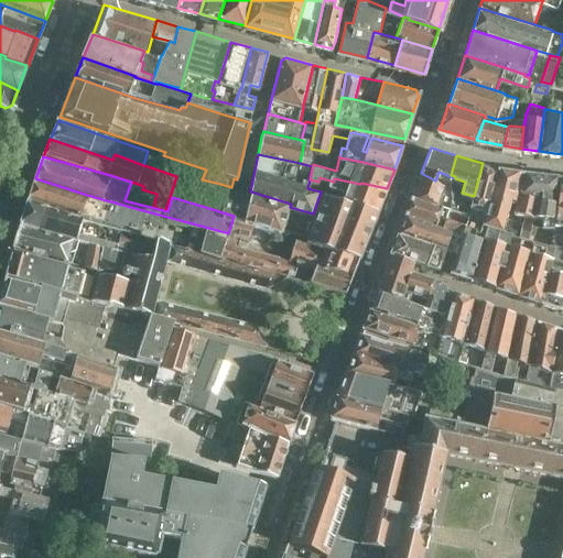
[(474,196),(473,196),(469,205),(468,212),(473,215),(469,225),(480,227),(482,222),(486,210),(498,167),(483,163),(474,196)]
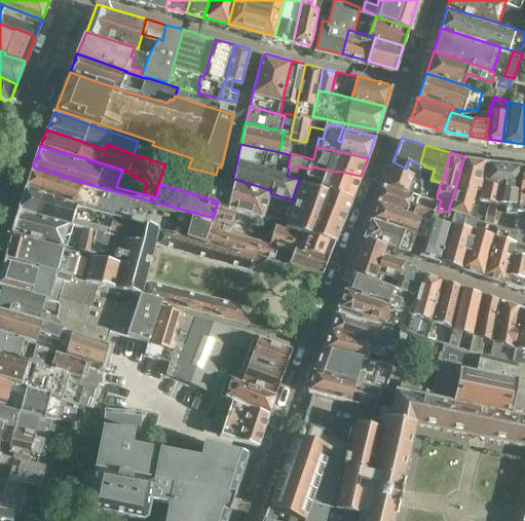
[(464,156),(453,196),(449,208),(470,214),(477,185),(482,187),(484,182),(489,160),(464,156)]
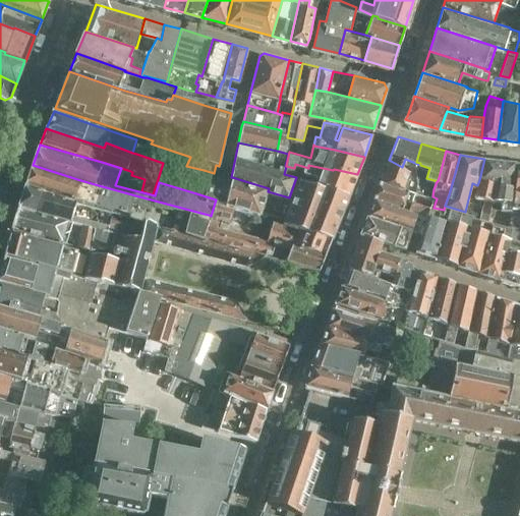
[(497,183),(502,161),(484,159),(479,180),(477,185),(475,194),(485,197),(482,210),(489,212),(493,198),(494,199),(497,183)]
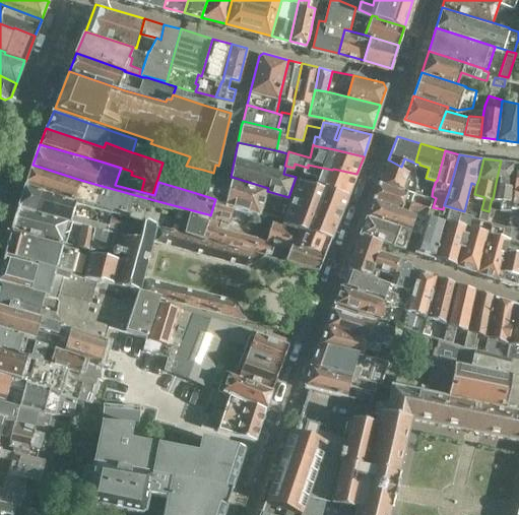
[(388,159),(381,179),(404,187),(404,186),(408,188),(413,188),(416,182),(408,178),(410,171),(401,167),(388,159)]
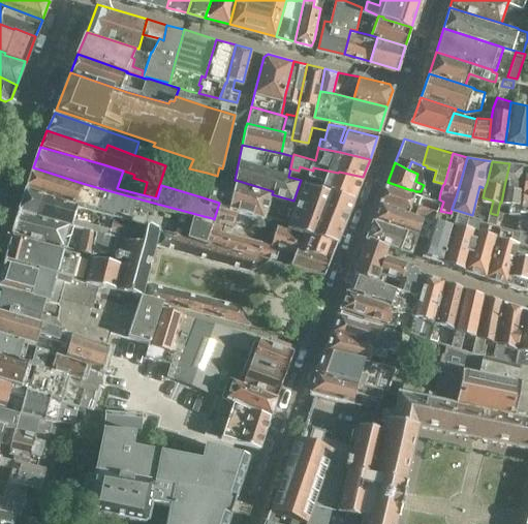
[(520,204),(525,164),(509,163),(504,186),(501,203),(501,208),(509,209),(509,212),(519,213),(520,204)]
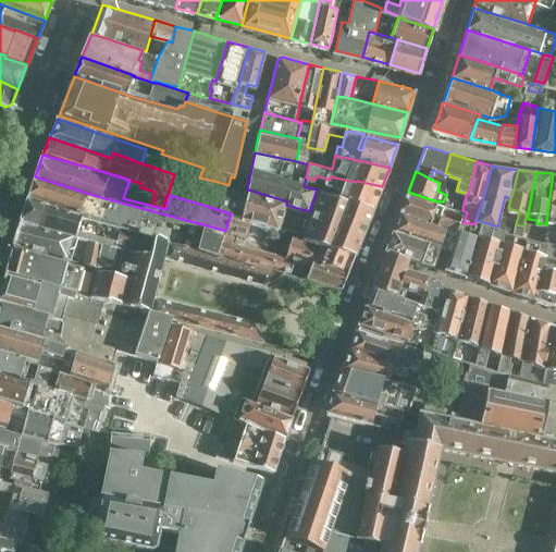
[(555,173),(553,173),(547,215),(546,224),(545,238),(555,240),(555,173)]
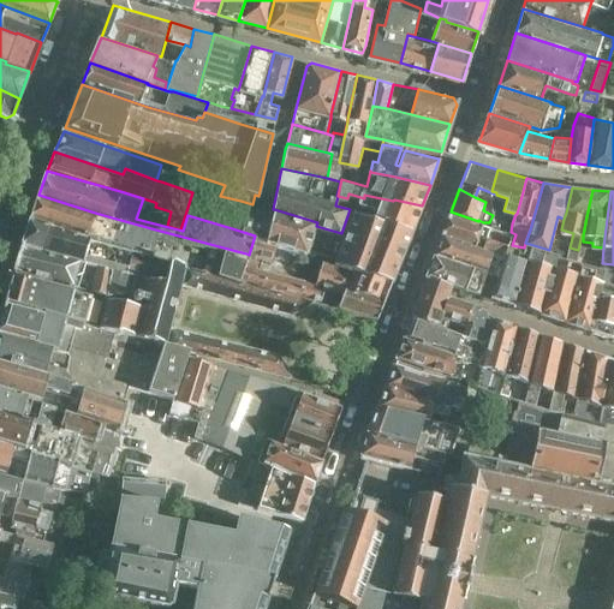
[(39,195),(31,218),(49,224),(88,236),(91,237),(91,239),(153,256),(153,255),(160,231),(112,218),(95,213),(39,195)]
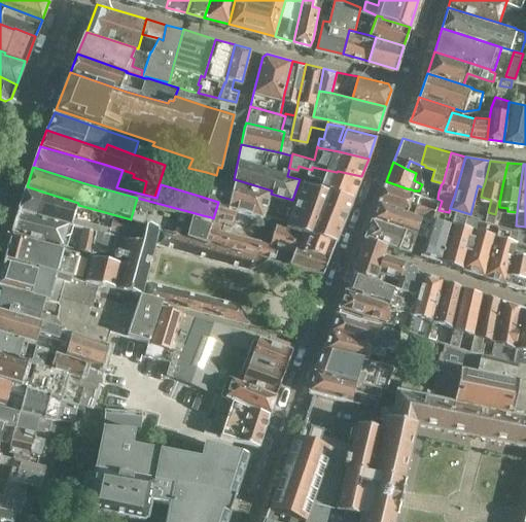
[(323,178),(320,185),(330,189),(330,188),(354,196),(361,176),(338,171),(337,172),(326,170),(312,167),(312,170),(309,169),(308,173),(323,178)]
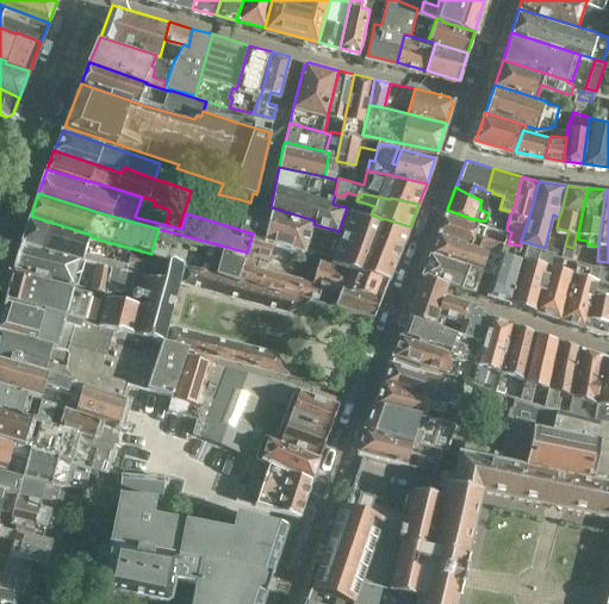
[(272,207),(272,209),(254,204),(250,203),(238,199),(230,226),(253,234),(254,234),(265,237),(265,238),(275,241),(306,249),(314,224),(315,220),(272,207)]
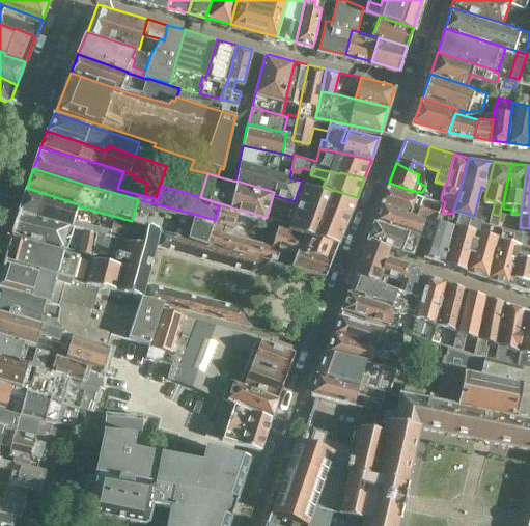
[(305,181),(289,225),(288,227),(298,229),(338,242),(341,234),(357,197),(333,190),(333,191),(323,187),(305,181)]
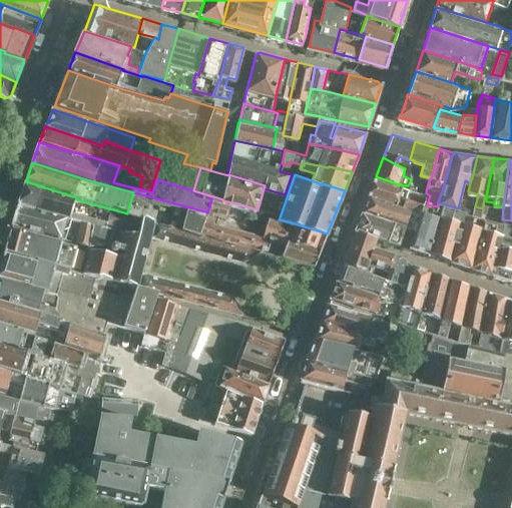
[(376,176),(369,194),(402,205),(405,197),(409,187),(403,185),(399,183),(399,184),(376,176)]
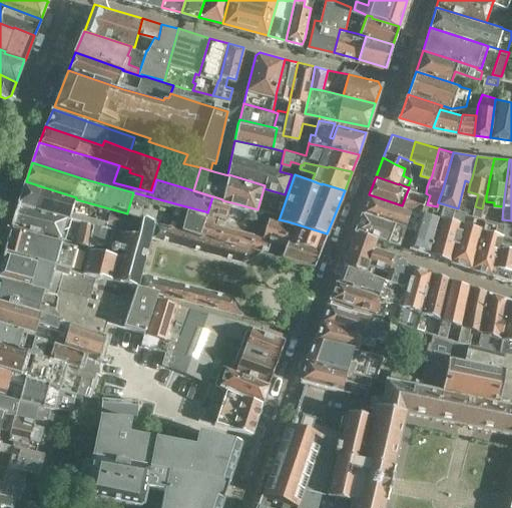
[(423,189),(425,180),(418,178),(416,187),(423,189)]
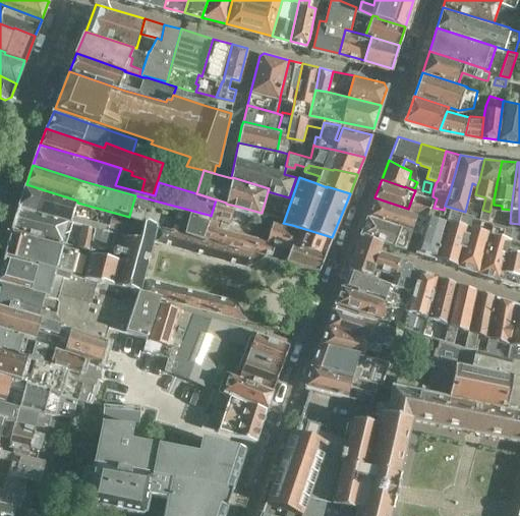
[(26,184),(19,208),(36,211),(36,210),(69,220),(69,221),(95,227),(91,248),(107,247),(112,247),(116,233),(140,236),(143,220),(129,216),(129,217),(77,203),(77,201),(74,199),(42,189),(26,184)]
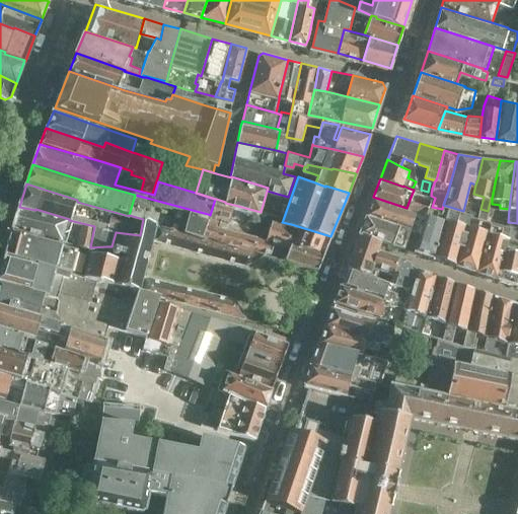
[(373,197),(367,214),(420,231),(428,206),(410,200),(407,208),(373,197)]
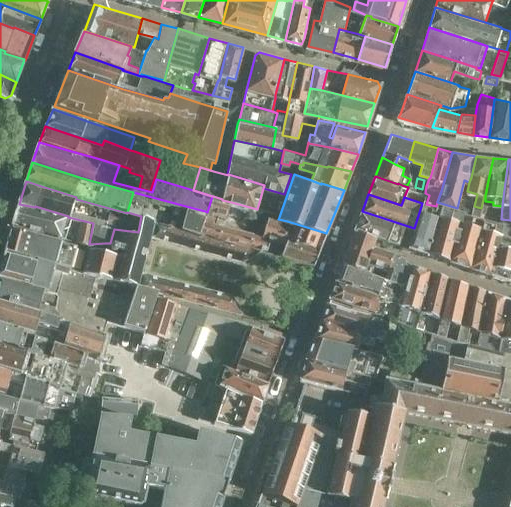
[(213,196),(209,210),(219,213),(219,214),(227,216),(231,202),(222,200),(222,199),(213,196)]
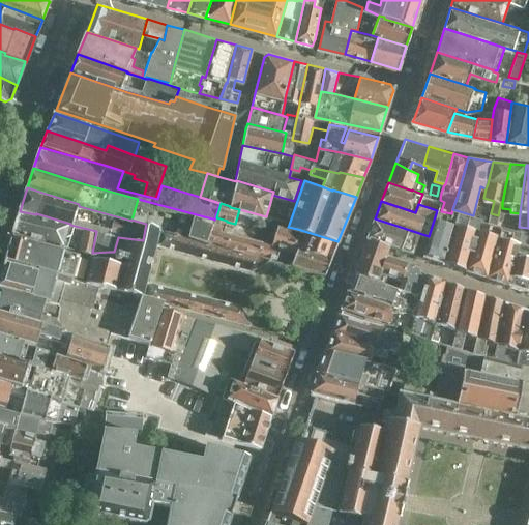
[(16,233),(16,234),(19,235),(19,234),(64,245),(65,243),(78,246),(78,248),(79,250),(92,253),(96,231),(70,225),(70,224),(36,213),(36,214),(20,211),(12,232),(16,233)]
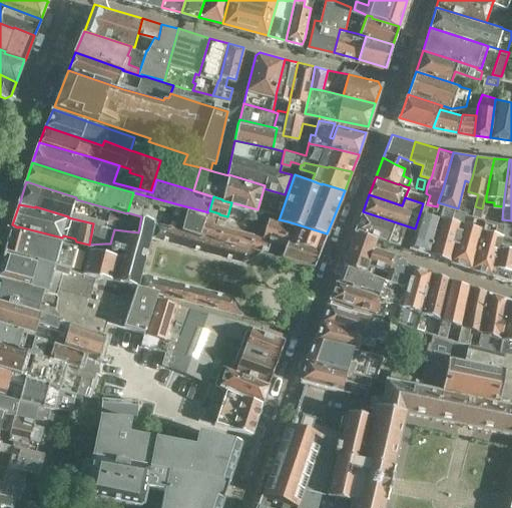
[(421,214),(416,228),(410,246),(430,254),(440,216),(431,214),(433,207),(424,204),(422,211),(421,214)]
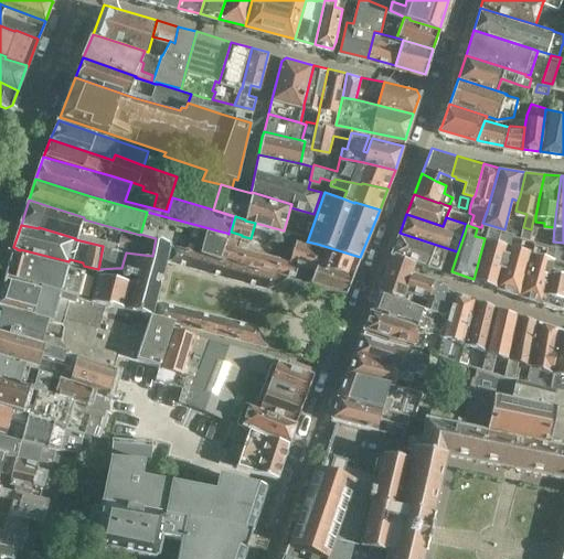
[(208,228),(201,249),(222,255),(226,242),(227,237),(216,233),(216,230),(208,228)]
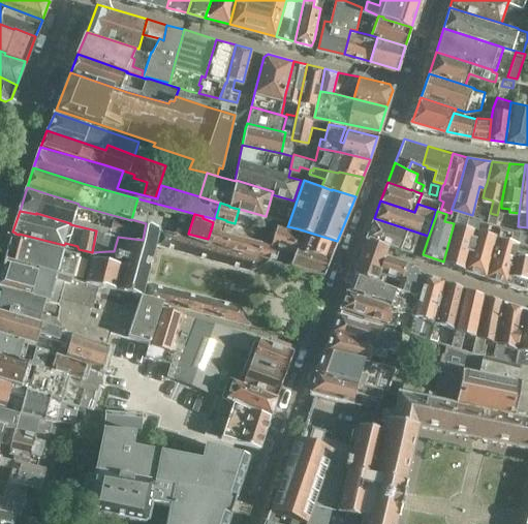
[(454,222),(454,223),(443,262),(465,268),(476,228),(479,218),(470,215),(467,225),(454,222)]
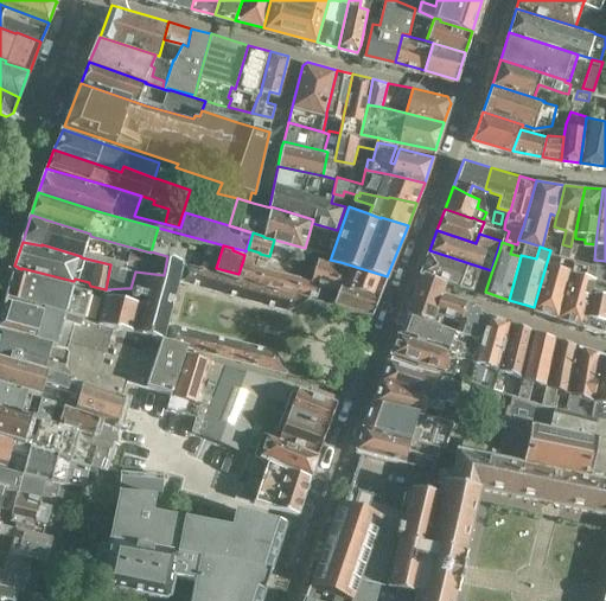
[(244,255),(243,260),(256,263),(260,254),(260,253),(248,249),(246,255),(244,255)]
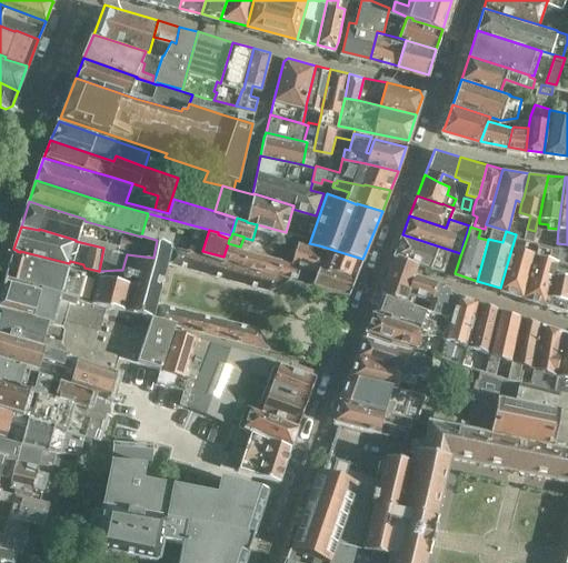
[(402,234),(395,254),(418,262),(455,273),(461,253),(460,253),(402,234)]
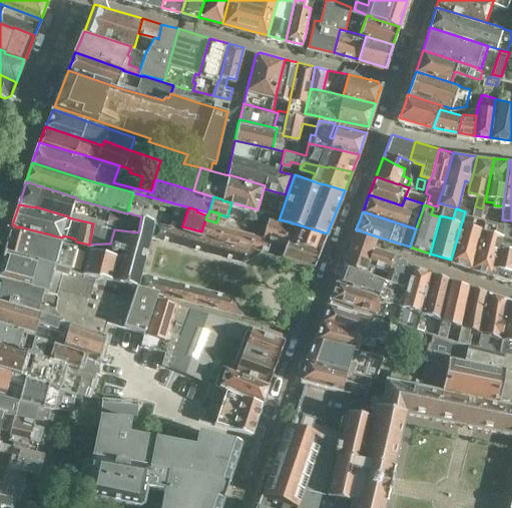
[(462,221),(451,260),(471,267),(482,227),(485,216),(465,211),(462,221)]
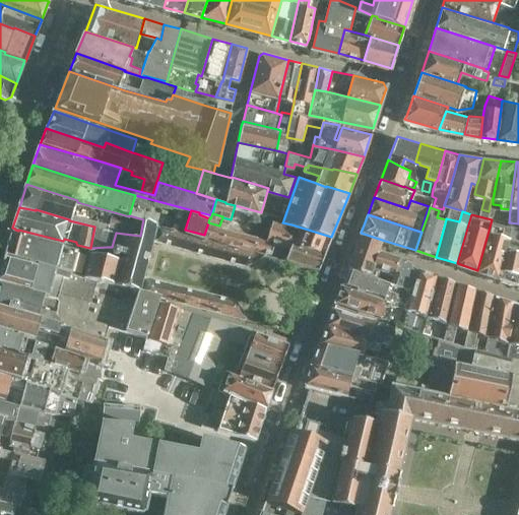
[(121,259),(115,282),(140,290),(145,274),(154,239),(158,223),(143,219),(140,236),(116,233),(112,247),(107,247),(105,255),(121,259)]
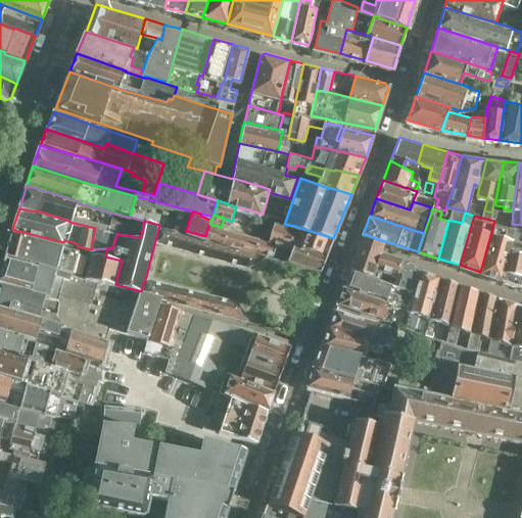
[(491,232),(480,272),(503,279),(510,251),(513,239),(516,227),(508,225),(506,236),(500,235),(503,224),(494,221),(491,232)]
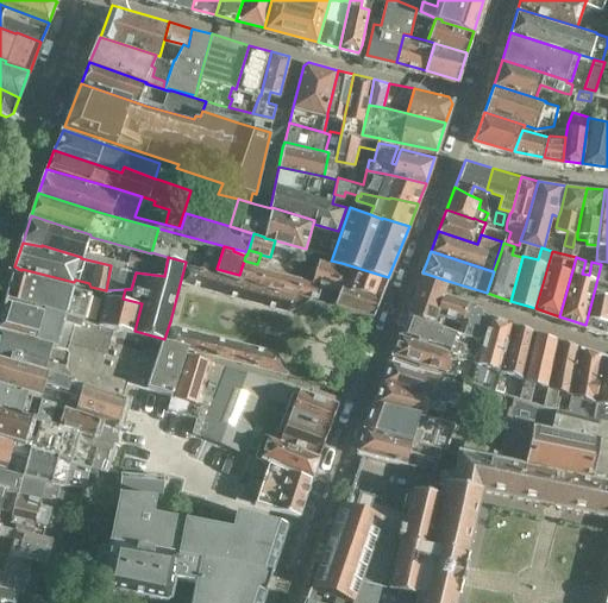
[(264,265),(257,264),(244,261),(239,275),(256,280),(259,281),(264,265)]
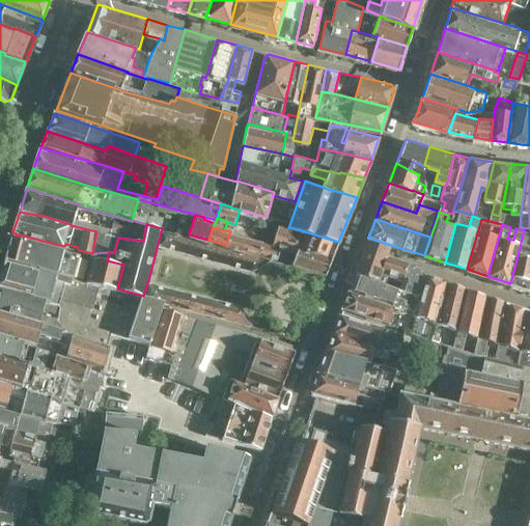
[(162,228),(158,244),(185,251),(189,234),(162,228)]
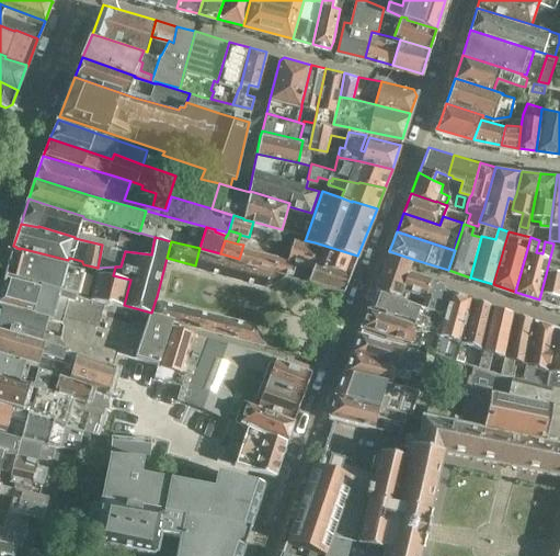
[(351,272),(357,256),(315,242),(308,264),(313,267),(316,260),(321,262),(321,263),(351,272)]
